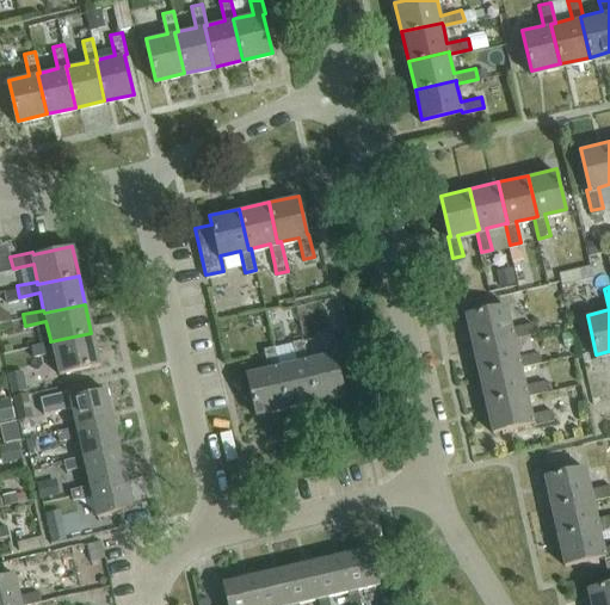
[(513,333),(513,335),(534,331),(531,320),(511,325),(506,304),(466,313),(473,343),(513,333)]
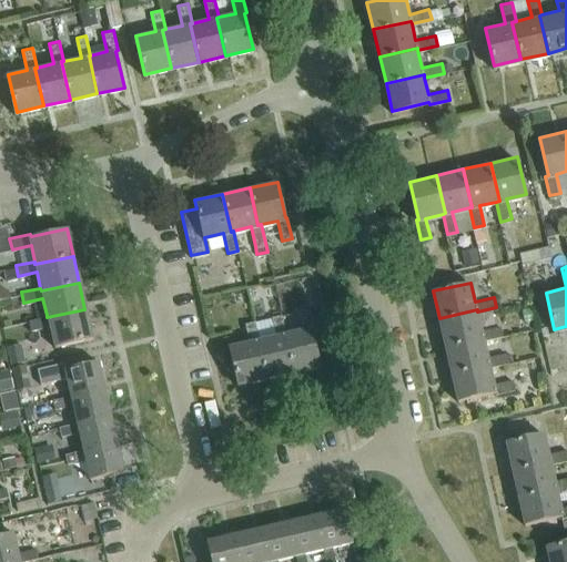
[(282,334),(291,371),(317,366),(310,329),(312,328),(306,307),(297,309),(302,329),(285,333),(282,334)]
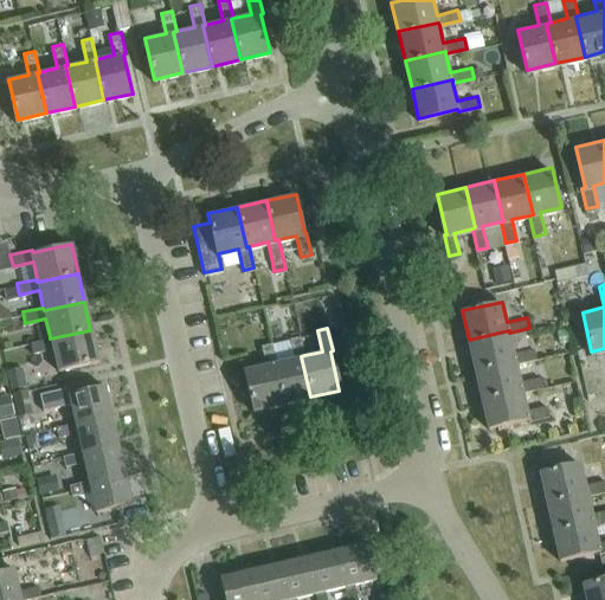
[(50,339),(50,336),(30,341),(32,352),(52,347),(57,368),(97,360),(90,330),(50,339)]
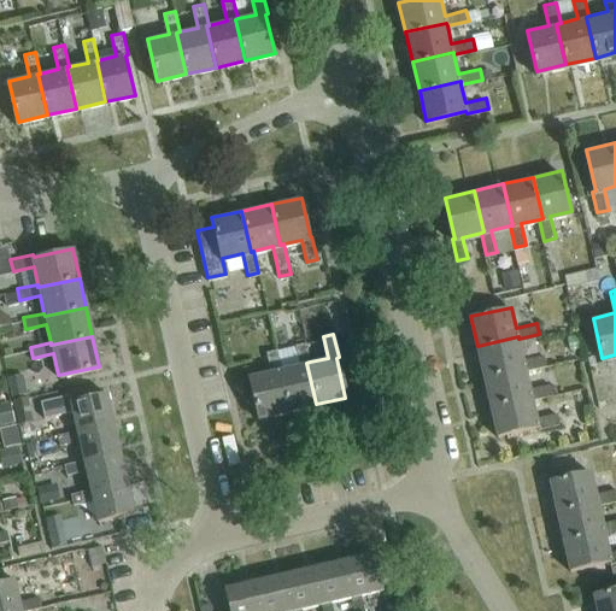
[(524,365),(526,368),(546,364),(544,353),(523,357),(518,339),(518,336),(477,346),(484,375),(524,365)]
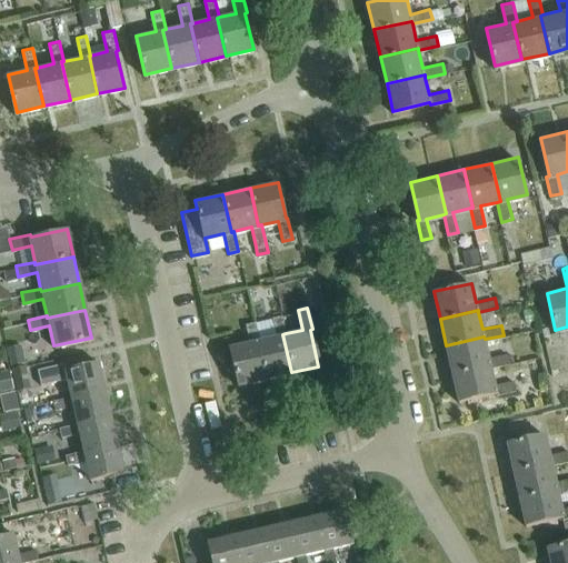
[(263,379),(291,372),(282,334),(286,333),(281,314),(271,317),(276,335),(259,339),(255,340),(263,379)]
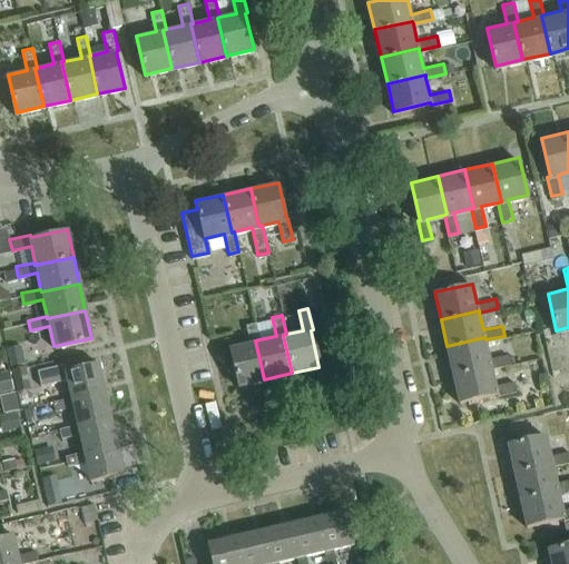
[(236,385),(264,379),(255,340),(260,339),(255,320),(244,323),(248,343),(228,347),(236,385)]
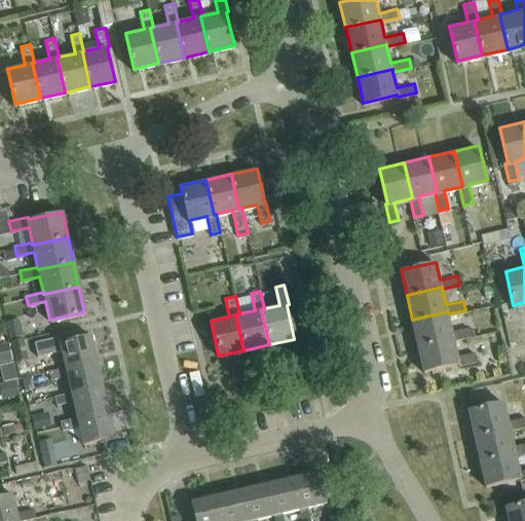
[(453,337),(453,339),(471,335),(469,325),(451,329),(448,313),(447,311),(412,320),(417,345),(453,337)]
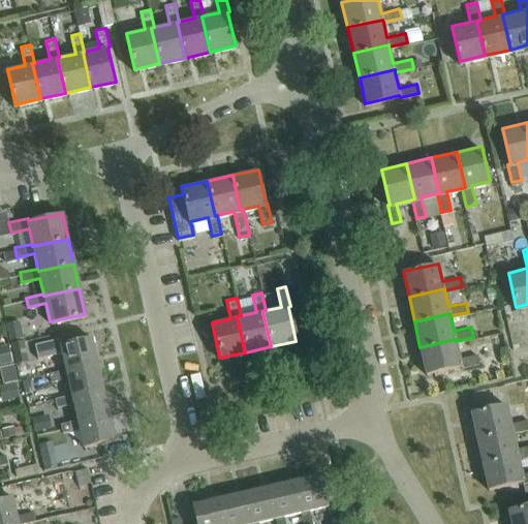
[(24,334),(21,317),(6,320),(10,337),(24,334)]
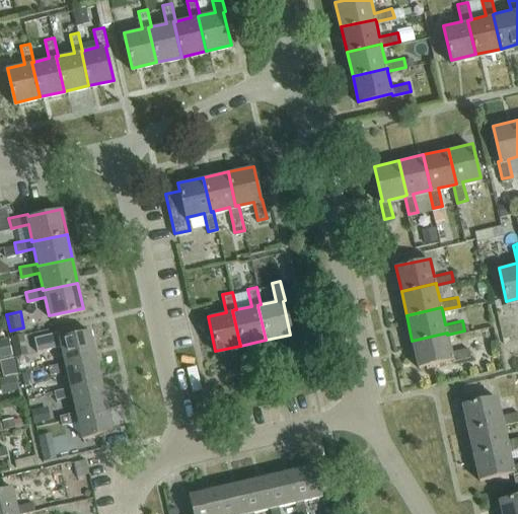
[(88,329),(59,336),(58,329),(34,336),(38,350),(60,345),(63,360),(63,361),(93,355),(88,329)]
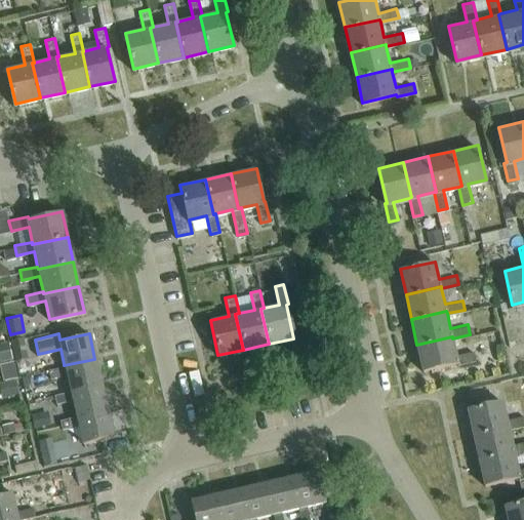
[(11,337),(11,340),(15,358),(28,356),(24,335),(11,337)]
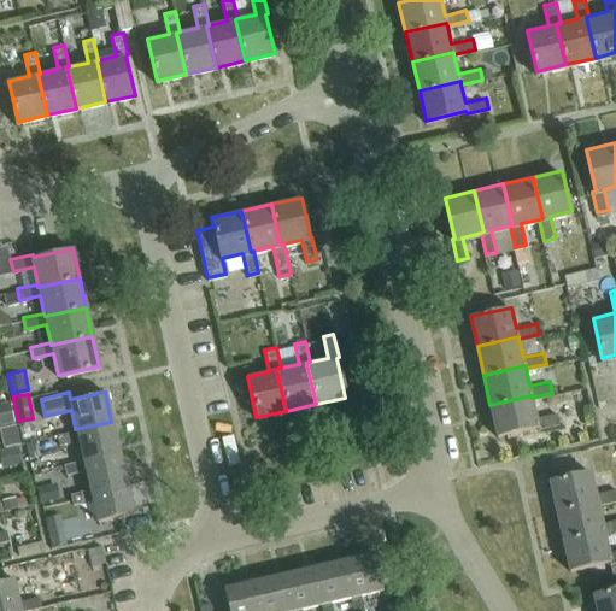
[(537,416),(532,398),(532,395),(490,405),(497,434),(537,426),(537,427),(559,422),(557,411),(537,416)]
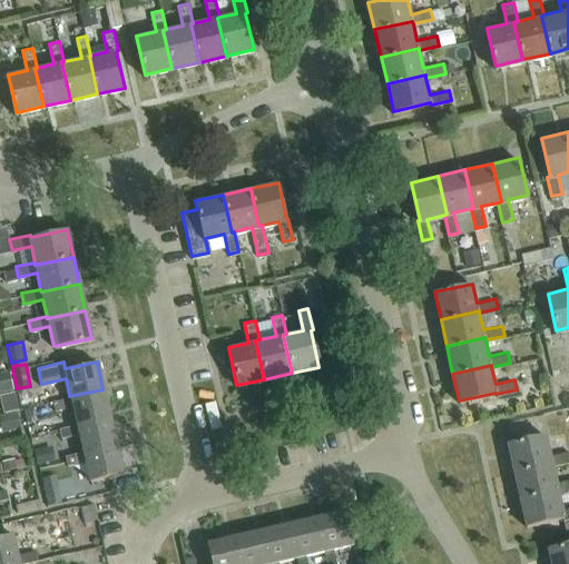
[(0,389),(13,387),(9,369),(9,368),(0,369),(0,389)]
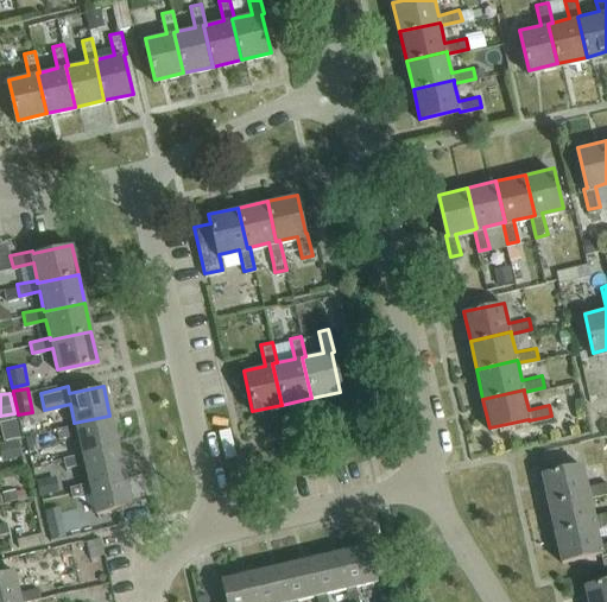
[(117,444),(109,416),(74,423),(74,422),(55,426),(57,437),(76,432),(81,452),(117,444)]
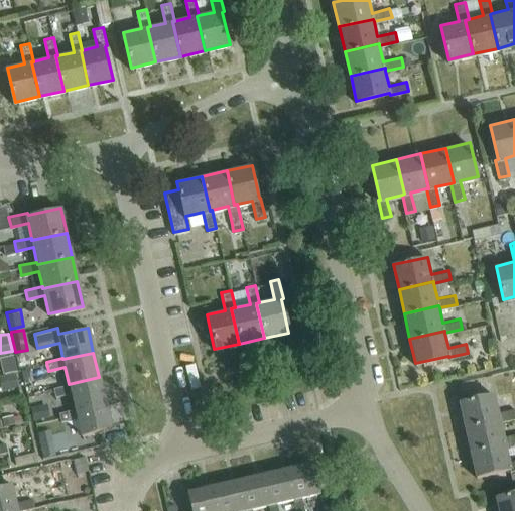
[(99,377),(69,384),(52,388),(54,396),(71,392),(74,409),(104,401),(99,377)]
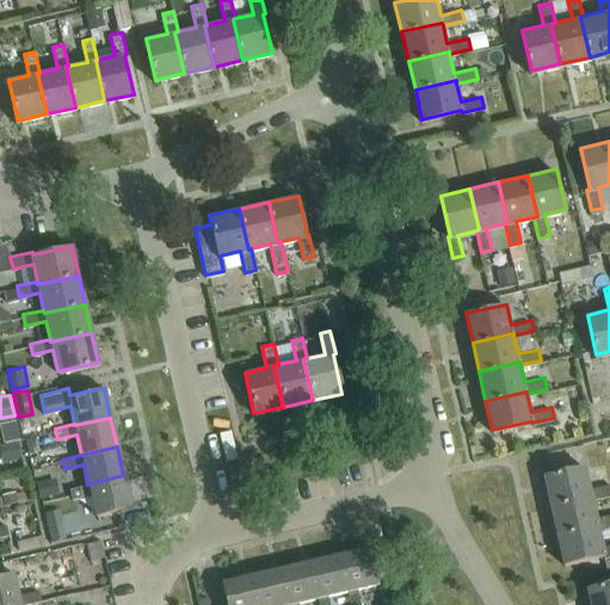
[(591,494),(592,499),(609,493),(609,482),(590,487),(585,465),(543,474),(550,504),(591,494)]
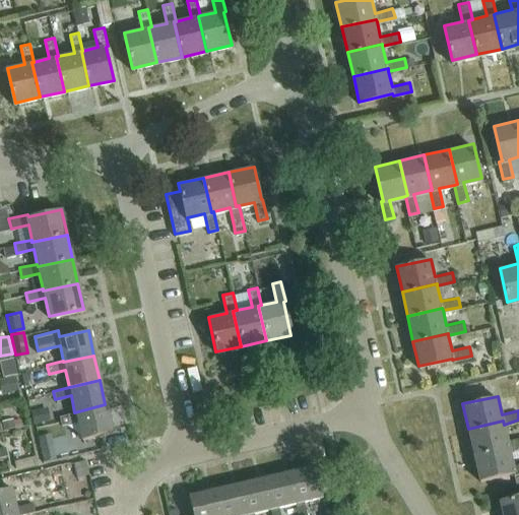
[(105,404),(74,412),(58,415),(60,425),(76,421),(80,438),(111,431),(105,404)]
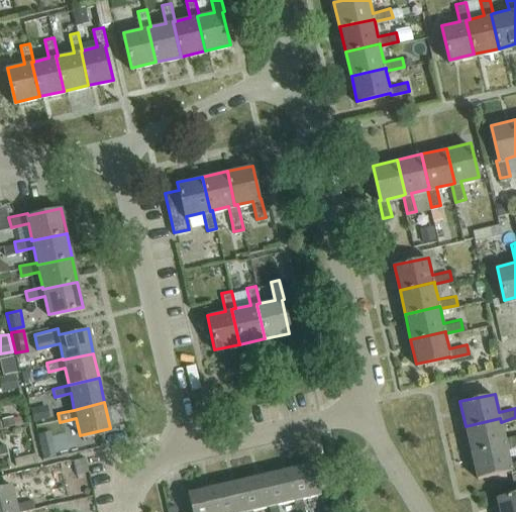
[(506,443),(507,446),(515,443),(515,433),(505,437),(501,422),(500,418),(466,426),(472,451),(506,443)]
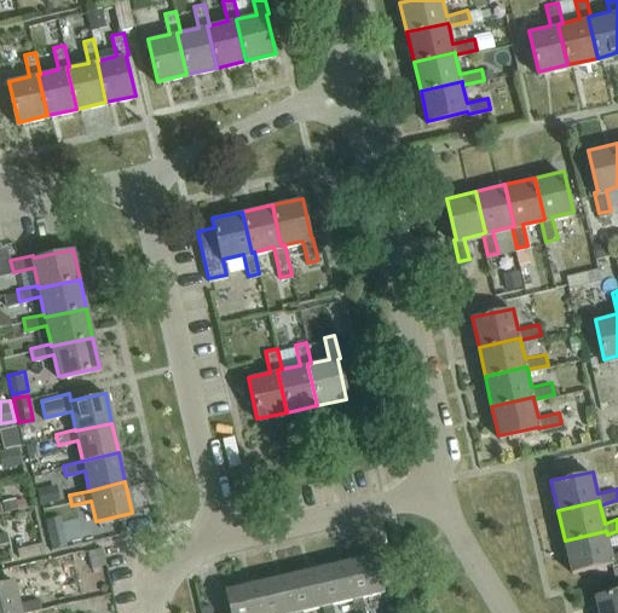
[(67,512),(51,515),(57,542),(73,538),(67,512)]
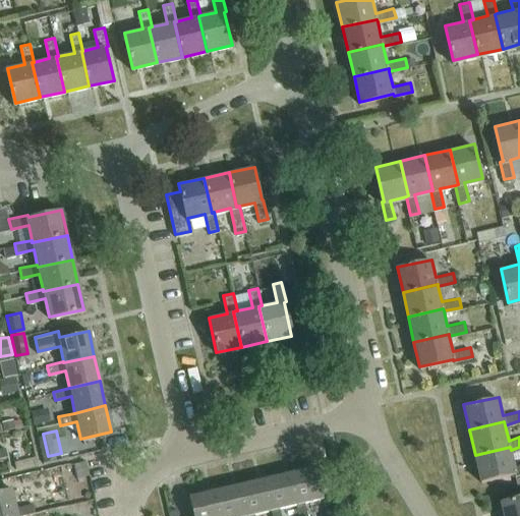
[(519,462),(514,464),(511,450),(510,447),(475,455),(480,480),(515,472),(515,474),(519,472),(519,462)]
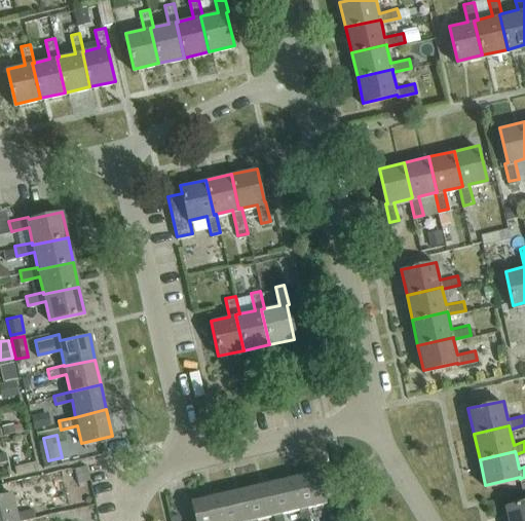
[(317,471),(292,476),(299,508),(298,508),(300,520),(309,520),(306,506),(325,501),(317,471)]
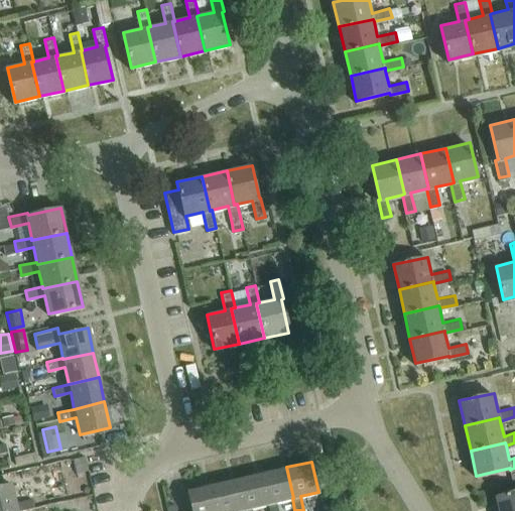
[(293,498),(286,467),(261,473),(268,503),(267,504),(268,510),(278,510),(276,502),(292,498),(293,498)]
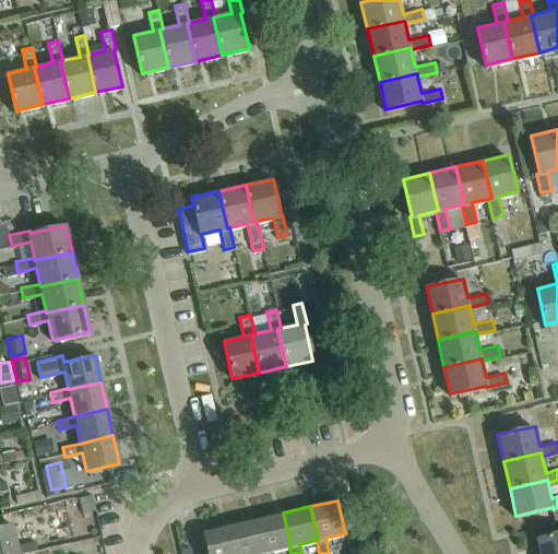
[(291,545),(283,513),(256,519),(263,552),(262,552),(262,553),(273,553),(272,550),(289,546),(291,545)]
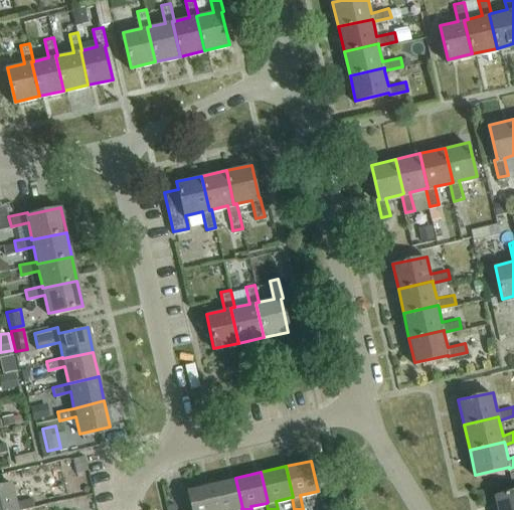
[(242,508),(235,478),(210,484),(216,509),(234,509),(241,508),(242,508)]
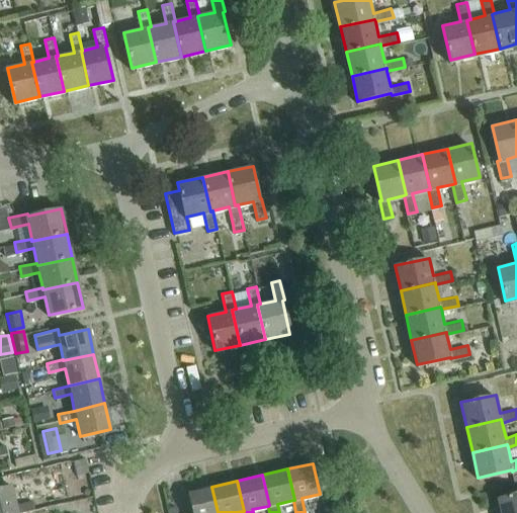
[(0,487),(0,512),(17,510),(17,511),(33,507),(31,499),(15,503),(11,485),(0,487)]
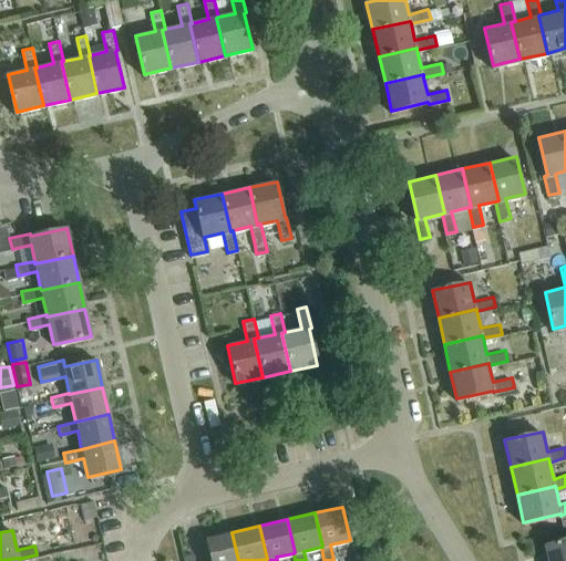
[(238,560),(232,532),(205,539),(209,560),(238,560)]
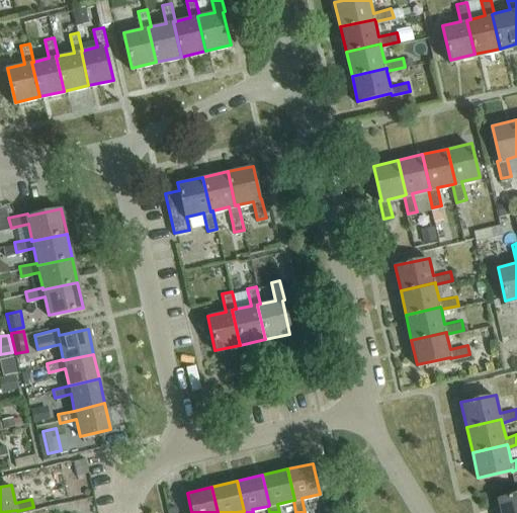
[(516,492),(498,497),(501,512),(516,512),(516,492)]
